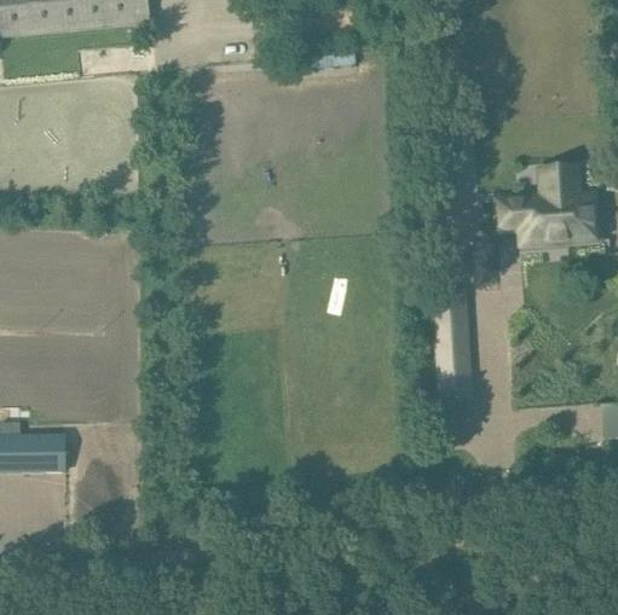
[(0,36),(149,23),(146,0),(0,0),(0,36)]
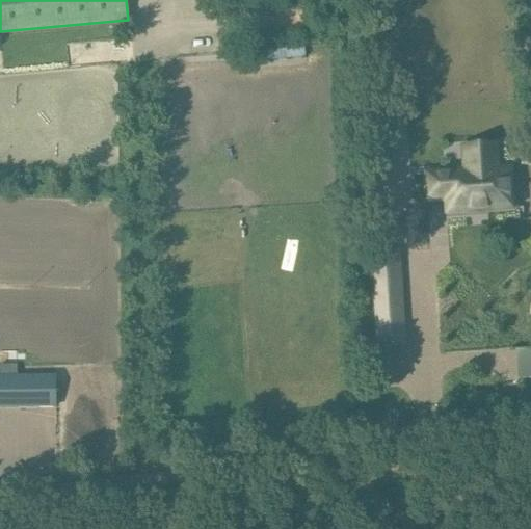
[(448,169),(426,172),(427,197),(452,196),(452,209),(469,208),(469,195),(485,194),(486,204),(486,207),(511,205),(509,174),(500,174),(498,174),(496,175),(495,158),(467,159),(466,159),(467,168),(461,169),(461,176),(449,177),(448,169)]
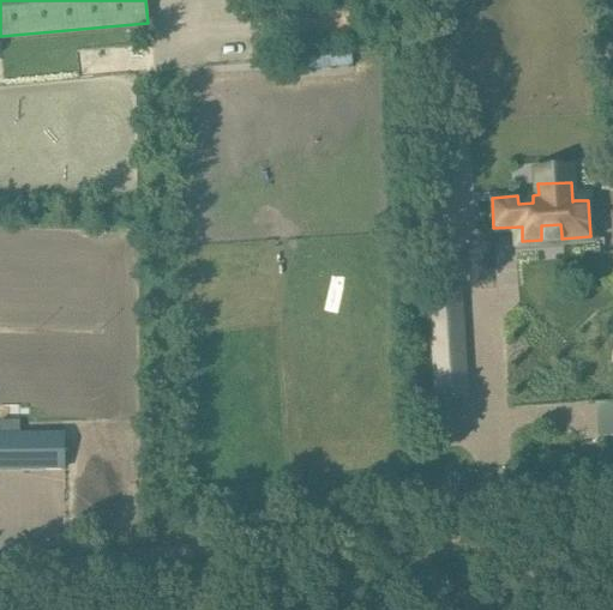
[(467,394),(463,338),(432,340),(436,397),(467,394)]
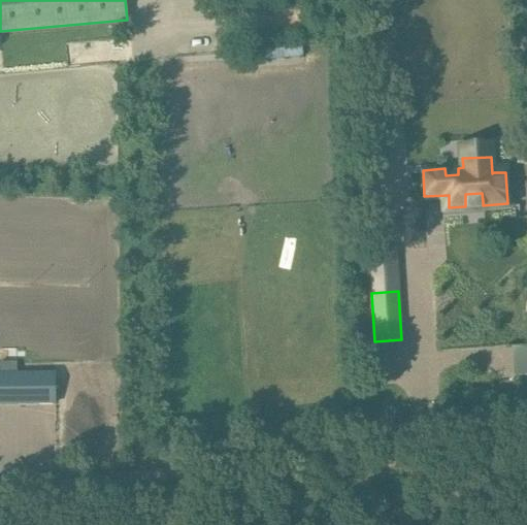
[(0,403),(55,402),(55,368),(0,369),(0,403)]
